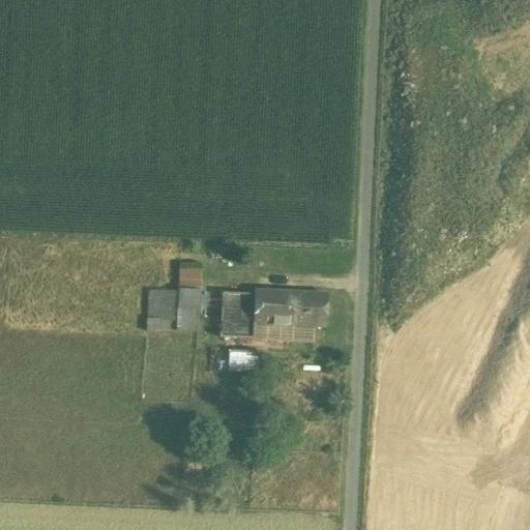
[(176,332),(198,333),(201,271),(180,270),(179,292),(177,322),(176,332)]
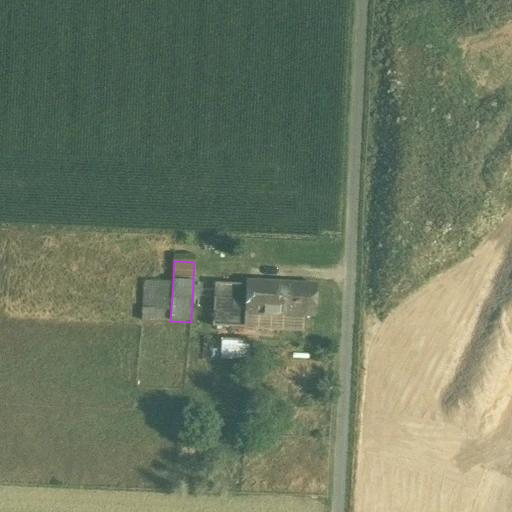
[(144,310),(171,311),(173,282),(145,281),(144,310)]
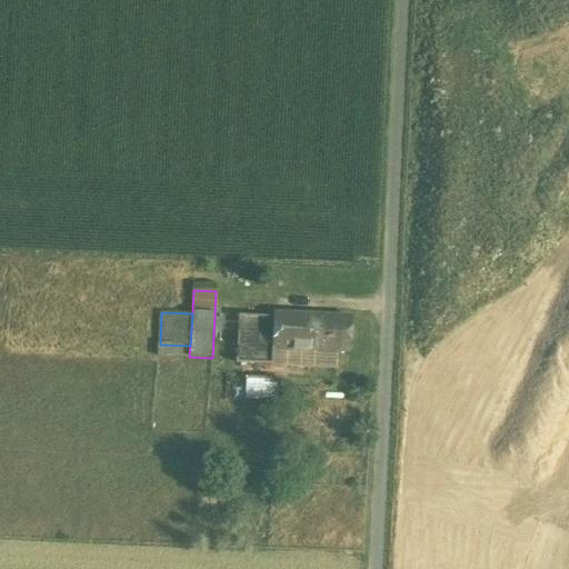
[(237,363),(272,366),(273,349),(272,349),(275,313),(273,313),(273,317),(239,316),(237,363)]
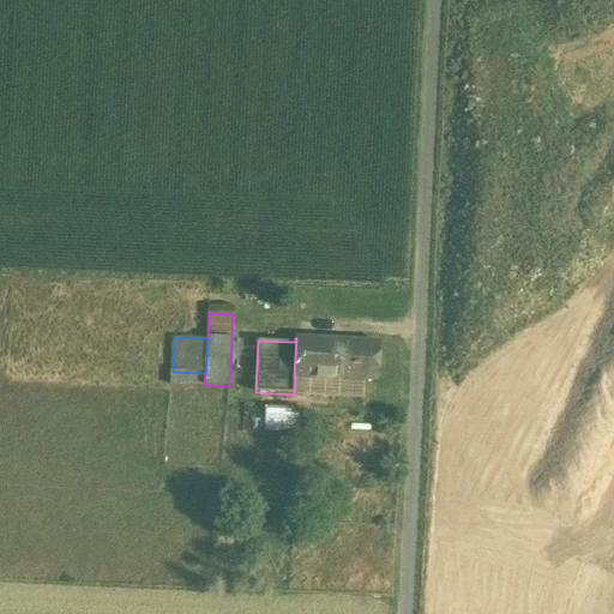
[(379,342),(296,338),(294,377),(295,377),(365,380),(377,380),(379,342)]
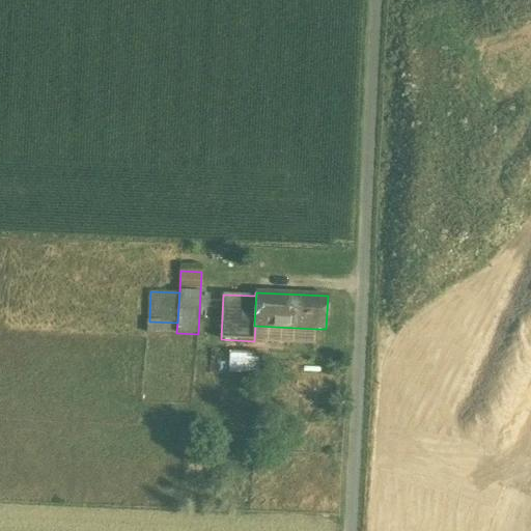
[(148,332),(176,333),(177,323),(149,322),(148,332)]
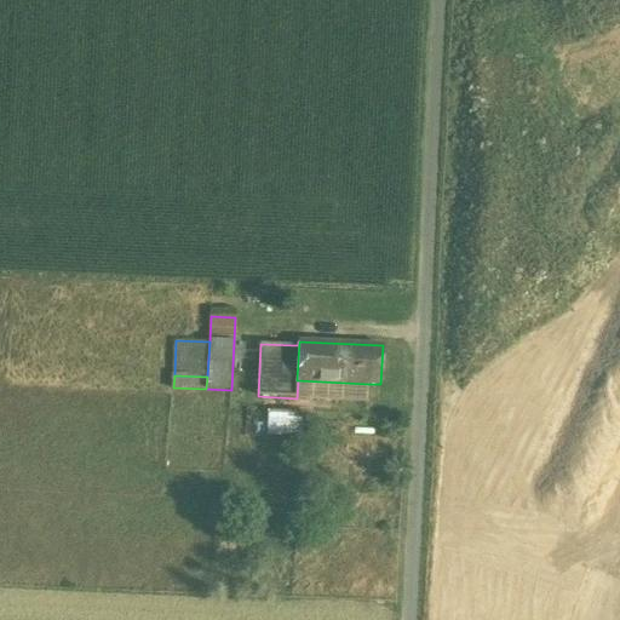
[(368,384),(298,380),(297,399),(368,401),(368,384)]
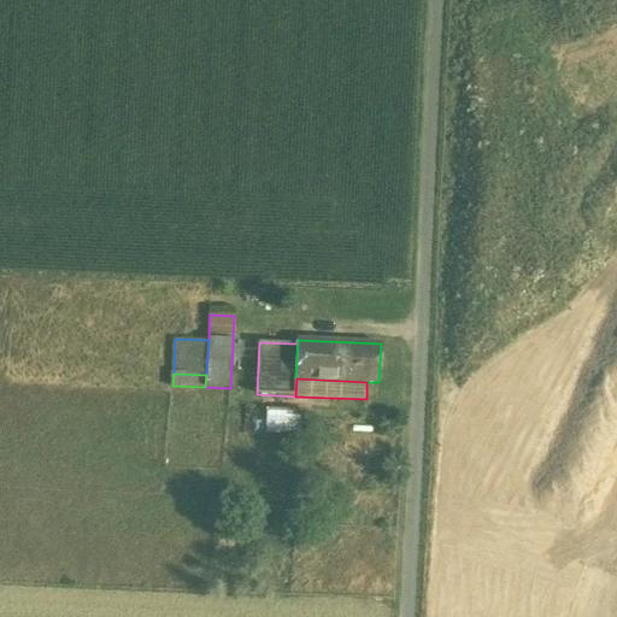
[(301,410),(268,409),(266,430),(300,433),(301,410)]
